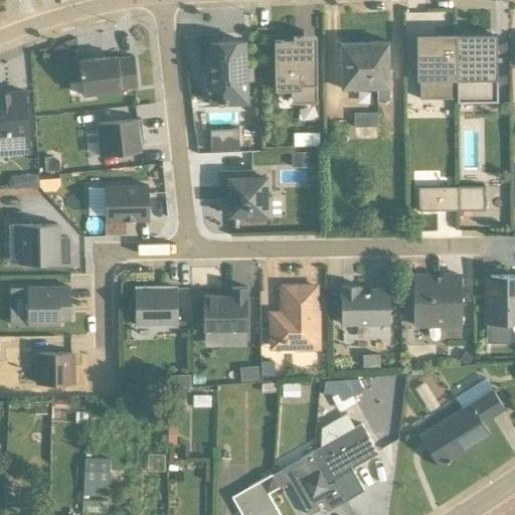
[(457,103),(475,102),(475,90),(496,89),(495,47),(495,33),(489,34),(455,34),(456,98),(457,103)]
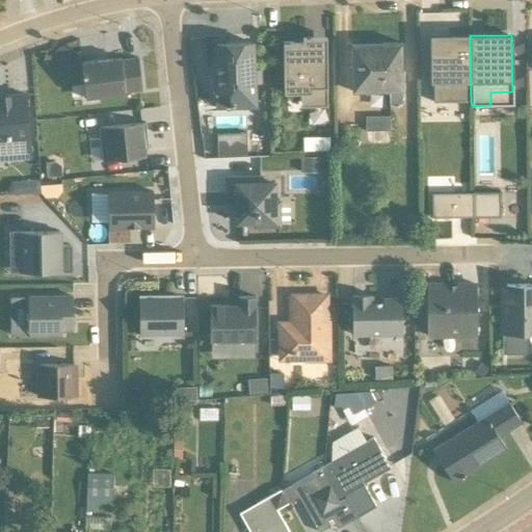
[(471,101),(470,35),(429,35),(429,83),(432,84),(433,102),(471,101)]
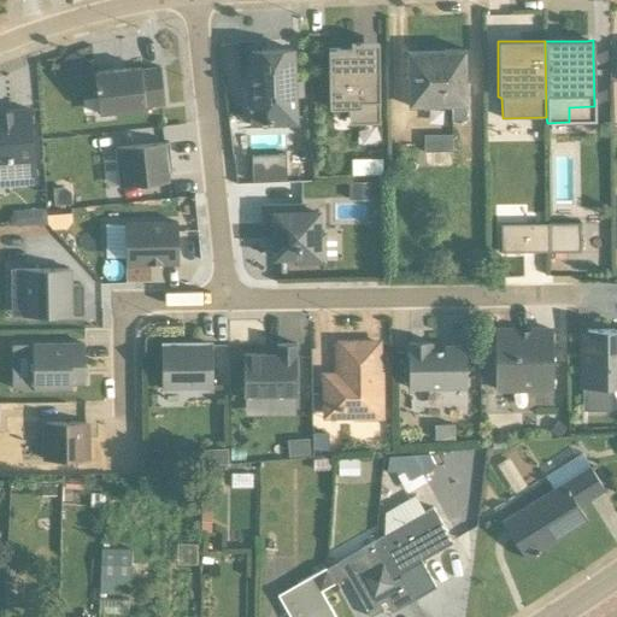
[(350,50),(328,50),(328,107),(347,107),(348,124),(378,123),(376,43),(350,43),(350,50)]
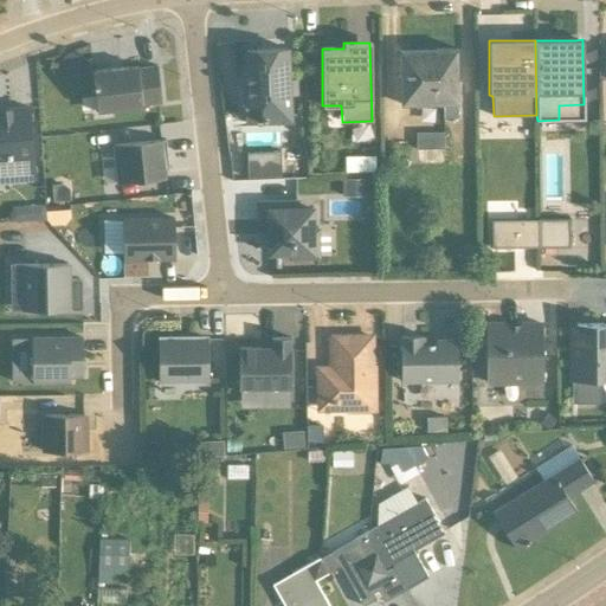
[(400,55),(400,105),(443,105),(443,120),(457,118),(456,49),(434,50),(399,50),(400,55)]
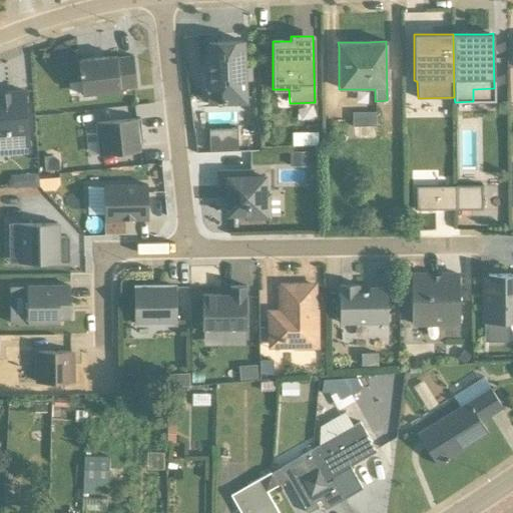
[(206,103),(220,103),(246,101),(245,80),(251,80),(250,67),(243,67),(241,42),(207,43),(208,62),(204,62),(205,81),(206,103)]
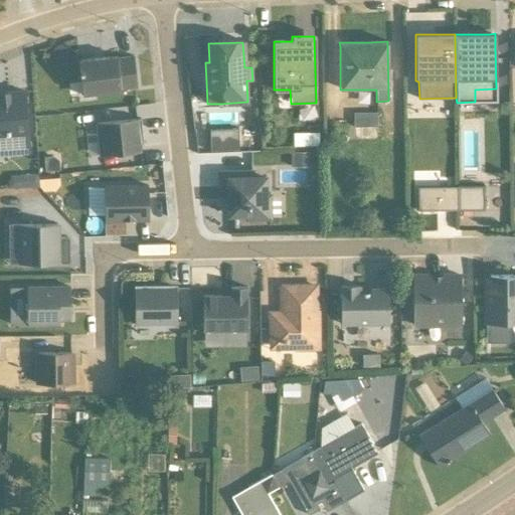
[(77,61),(81,95),(120,91),(120,90),(136,88),(133,56),(117,58),(116,57),(77,61)]
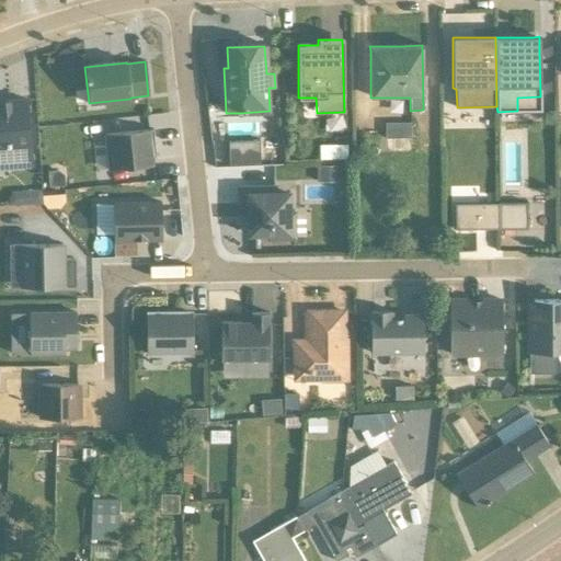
[(0,170),(32,168),(26,99),(0,100),(0,170)]
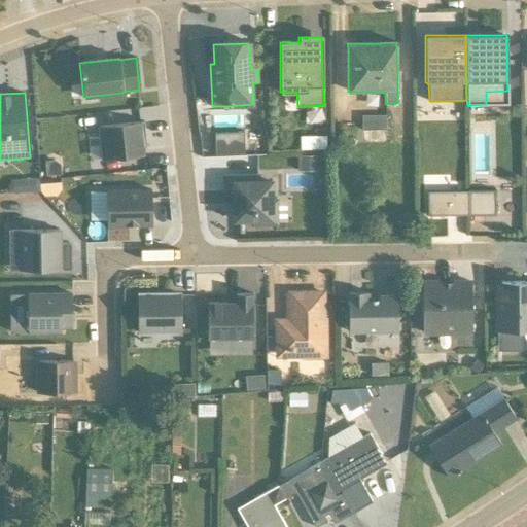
[(384,115),(361,116),(361,131),(385,130),(384,115)]
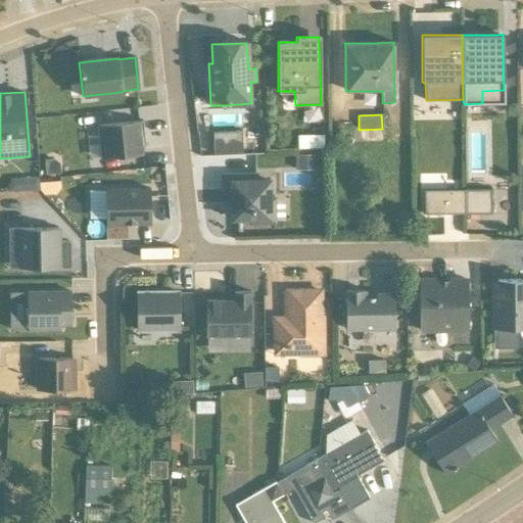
[(144,146),(142,121),(97,126),(100,159),(142,154),(141,146),(144,146)]
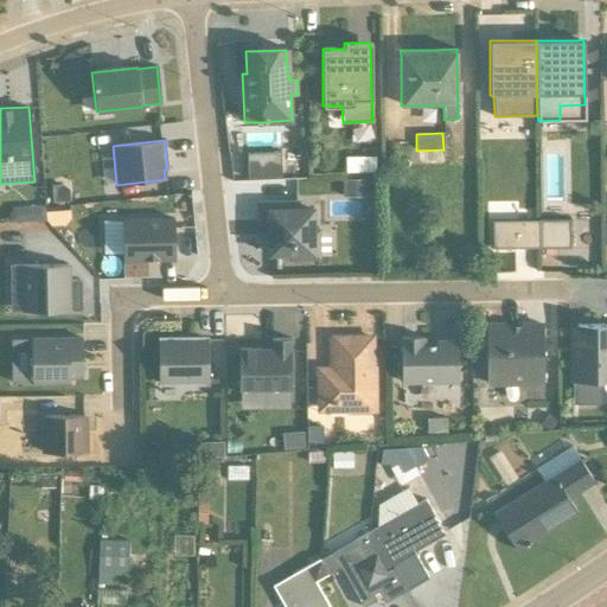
[(249,148),(250,176),(283,174),(282,147),(249,148)]
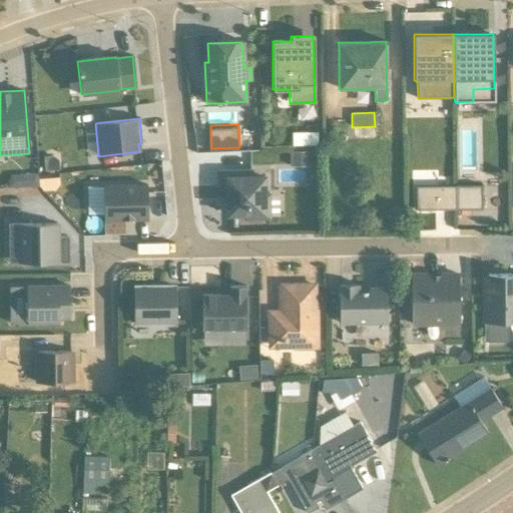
[(43,157),(44,171),(58,169),(57,159),(52,156),(43,157)]
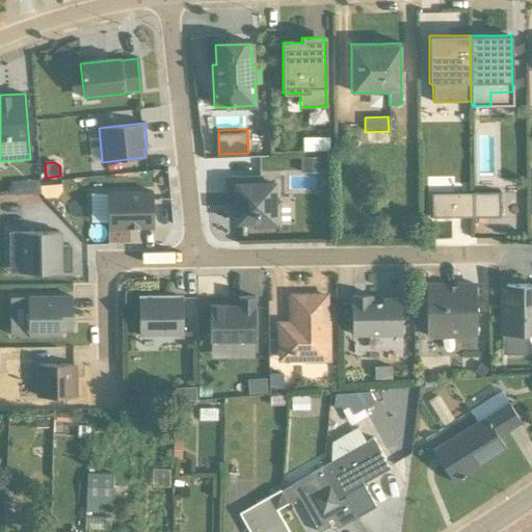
[(259,179),(228,179),(227,193),(235,194),(236,222),(255,222),(255,225),(276,225),(276,205),(272,204),(272,185),(259,185),(259,179)]
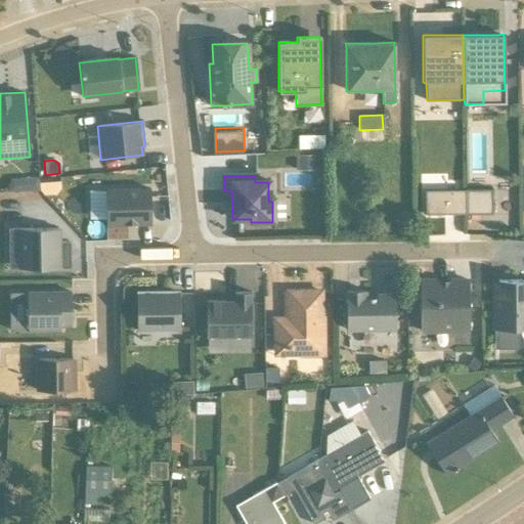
[(7,185),(7,191),(38,191),(37,178),(10,179),(7,185)]
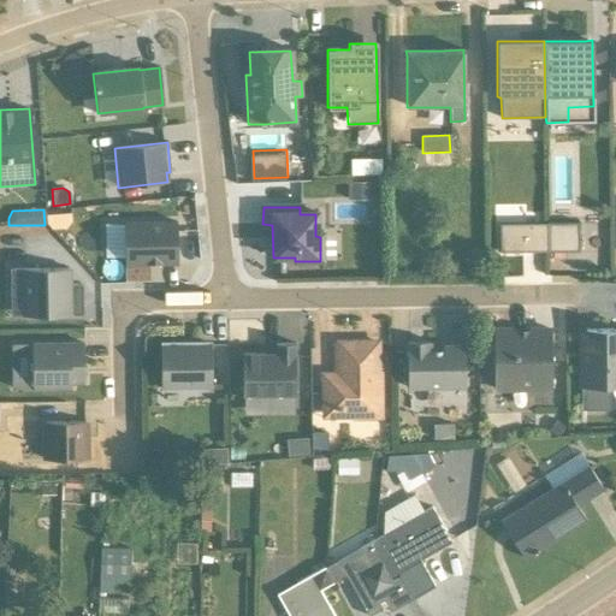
[(70,214),(57,215),(57,229),(65,229),(71,221),(70,214)]
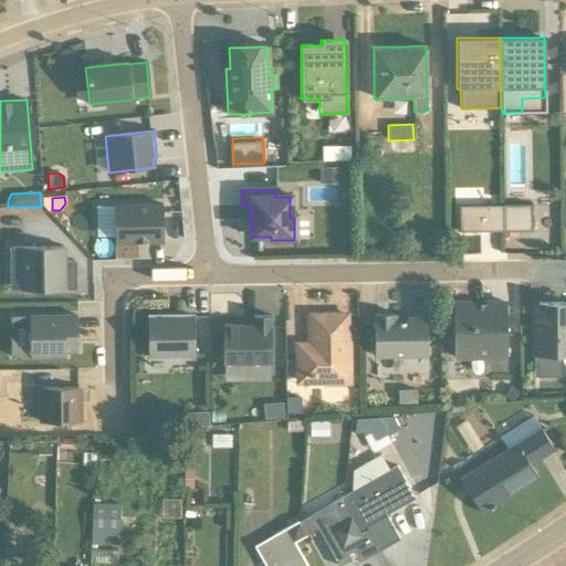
[(506,202),(506,227),(532,227),(533,203),(506,202)]
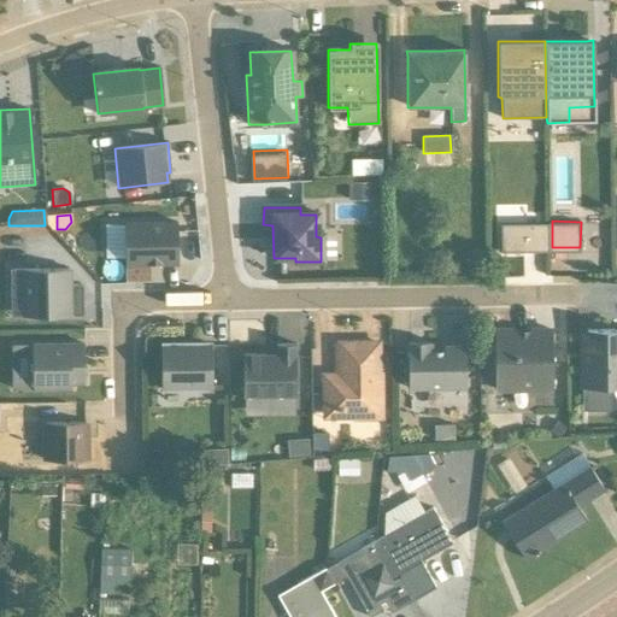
[(124,259),(124,264),(148,264),(148,262),(159,262),(159,264),(177,263),(176,223),(104,225),(105,259),(124,259)]
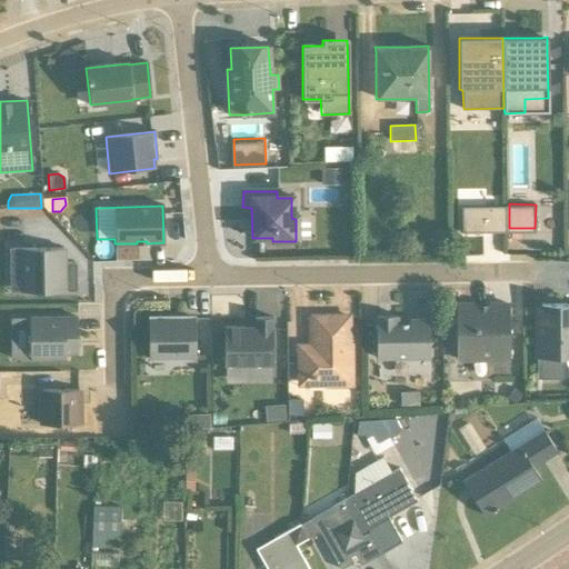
[(9,292),(76,291),(76,266),(71,266),(71,262),(62,262),(62,248),(9,249),(9,292)]
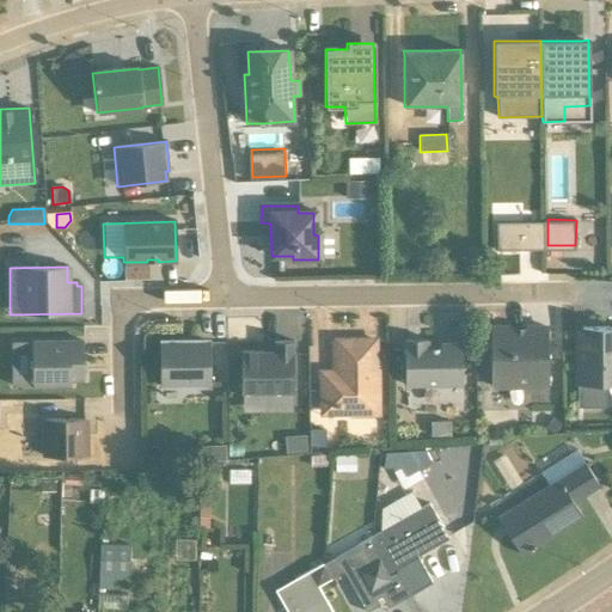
[(576,344),(577,385),(582,385),(582,405),(600,404),(600,385),(611,384),(611,328),(582,329),(581,344),(576,344)]
